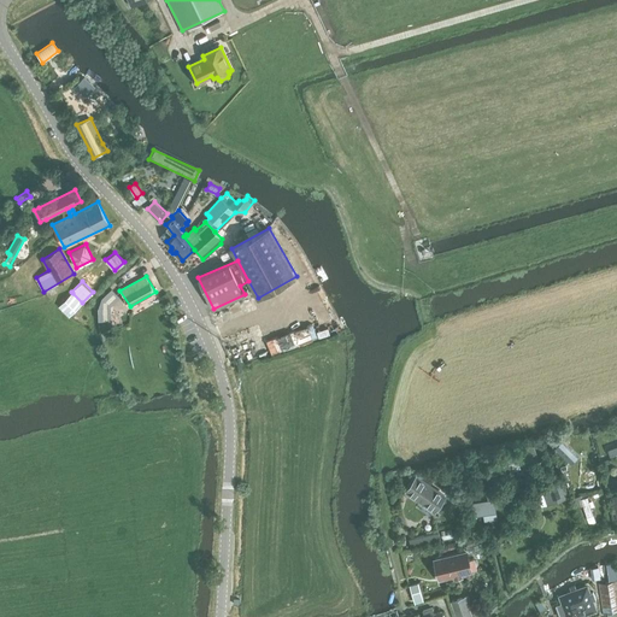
[(103,297),(99,307),(99,319),(112,319),(111,306),(121,297),(112,288),(103,297)]
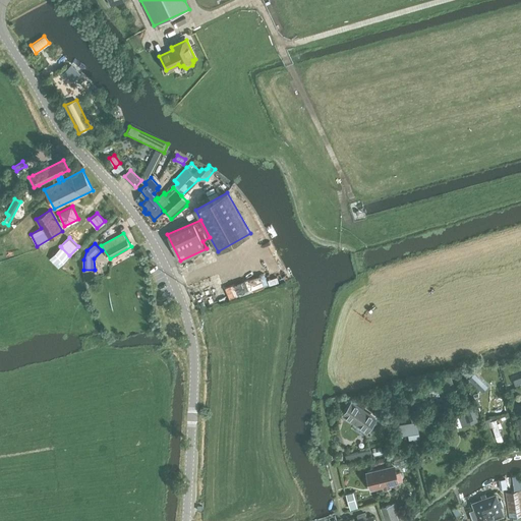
[(61,247),(50,258),(58,267),(70,255),(69,255),(61,247)]
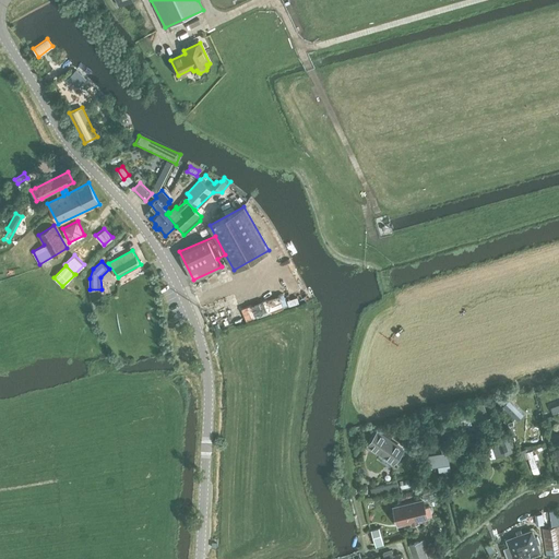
[(543,395),(545,412),(554,409),(551,394),(543,395)]
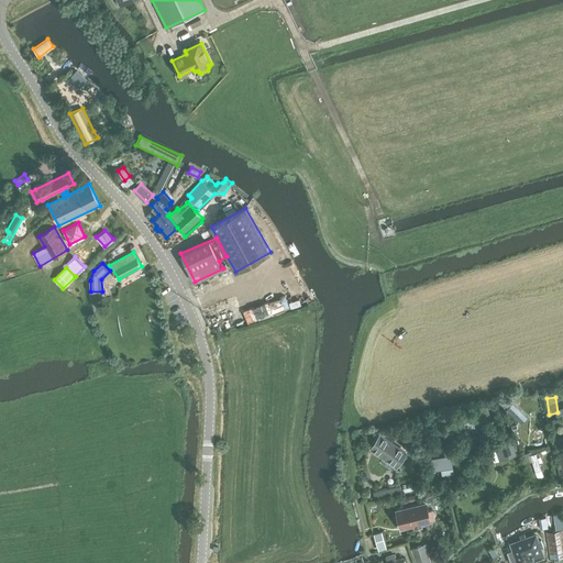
[(511,407),(517,422),(526,420),(520,405),(511,407)]
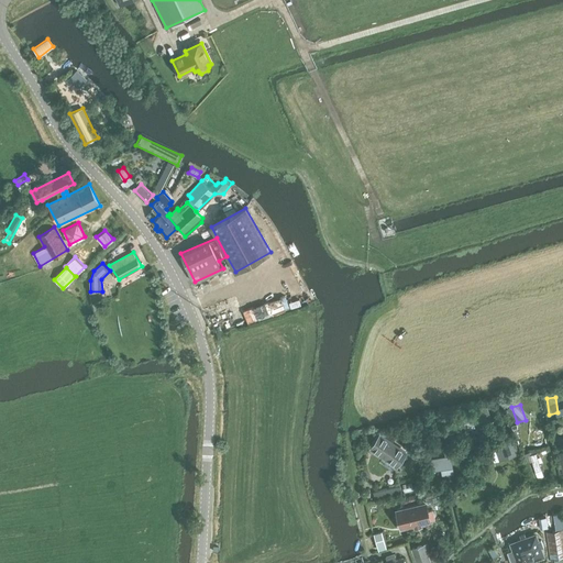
[(487,407),(481,409),(484,418),(490,415),(487,407)]
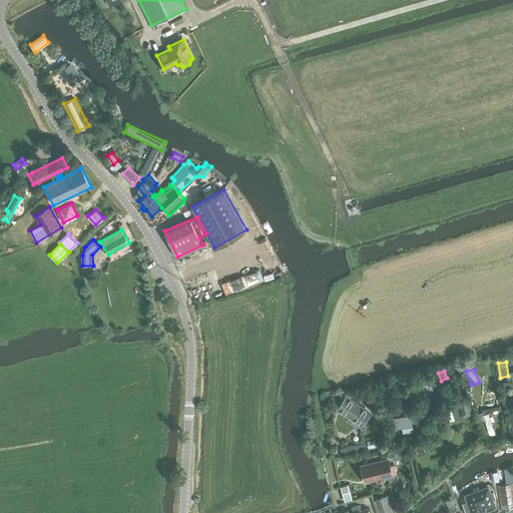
[(433,387),(431,383),(438,381),(436,375),(417,381),(419,387),(428,384),(429,388),(433,387)]
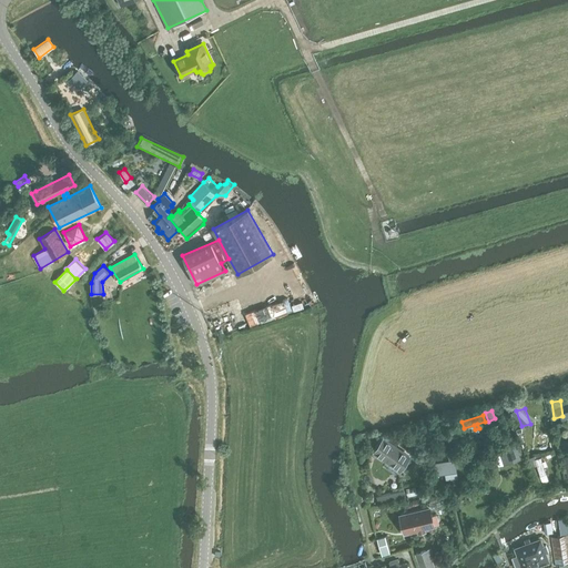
[(557,432),(559,447),(567,445),(567,440),(566,429),(557,432)]
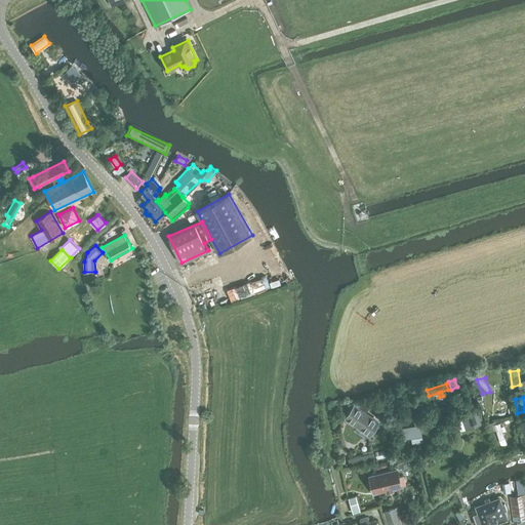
[(483,403),(488,417),(496,415),(491,400),(483,403)]
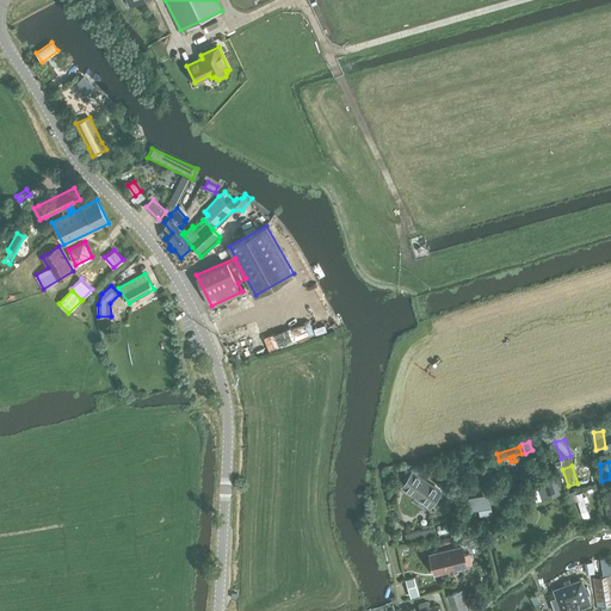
[(413,471),(403,486),(431,504),(440,491),(413,471)]
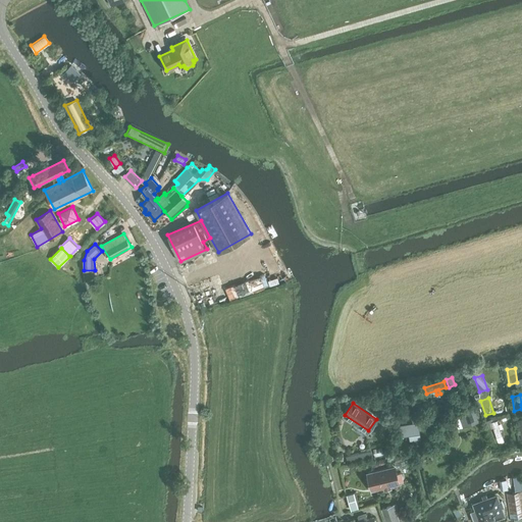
[(466,407),(466,408),(466,409),(459,412),(463,426),(480,420),(475,406),(472,407),(471,405),(466,407)]
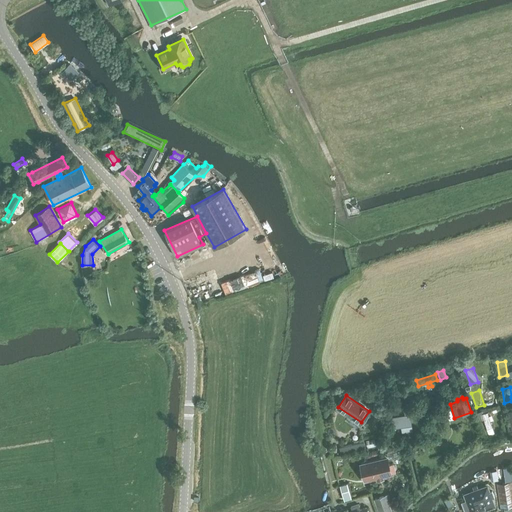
[(491,431),(499,429),(493,411),(485,413),(491,431)]
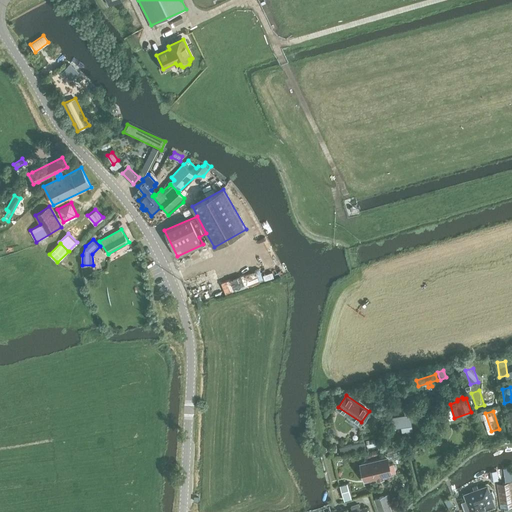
[(442,412),(435,414),(438,422),(444,420),(442,412)]
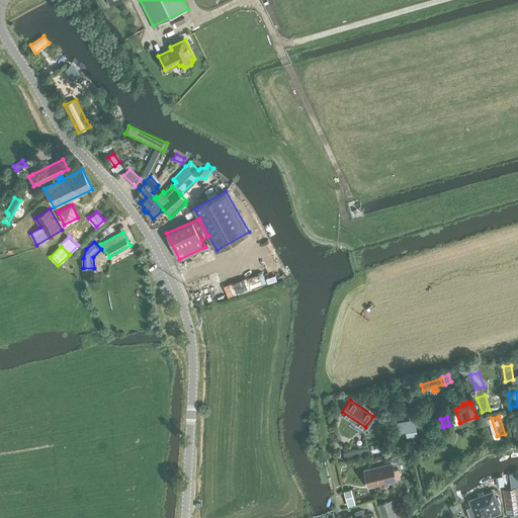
[(407,437),(417,435),(415,420),(410,420),(397,422),(399,432),(406,431),(407,437)]
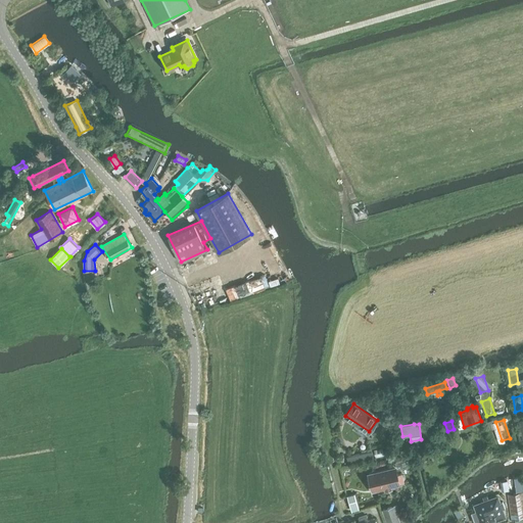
[(419,452),(420,457),(431,453),(436,450),(435,446),(419,452)]
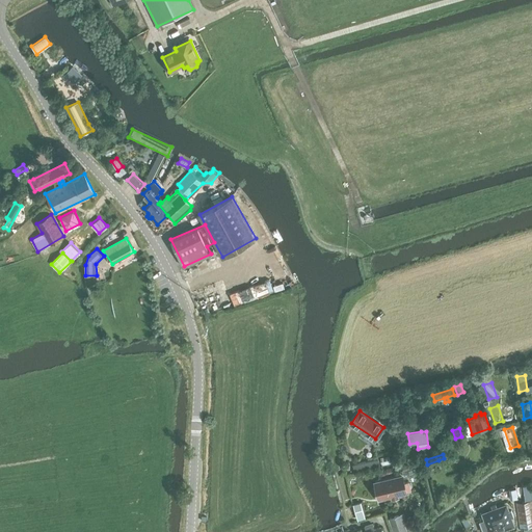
[(380,466),(378,458),(352,464),(354,471),(380,466)]
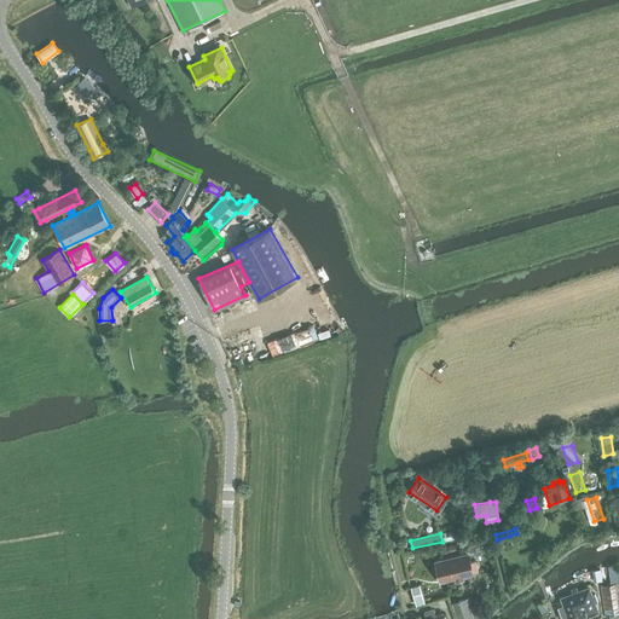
[(468,555),(437,562),(440,580),(473,573),(468,555)]
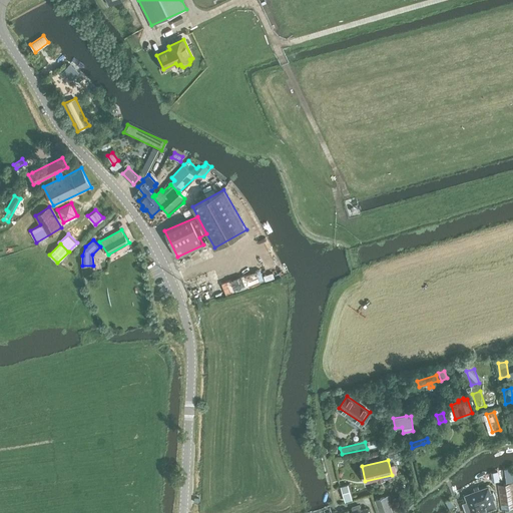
[(512,481),(512,474),(512,467),(504,468),(504,469),(506,478),(506,482),(512,481)]
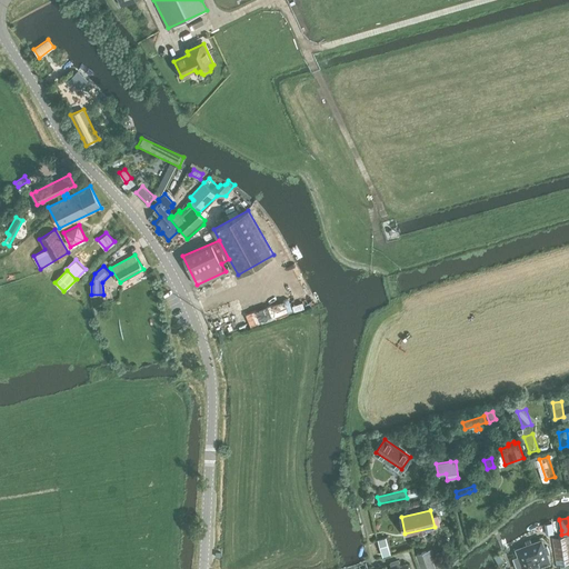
[(557,568),(568,568),(568,537),(568,535),(552,538),(557,568)]
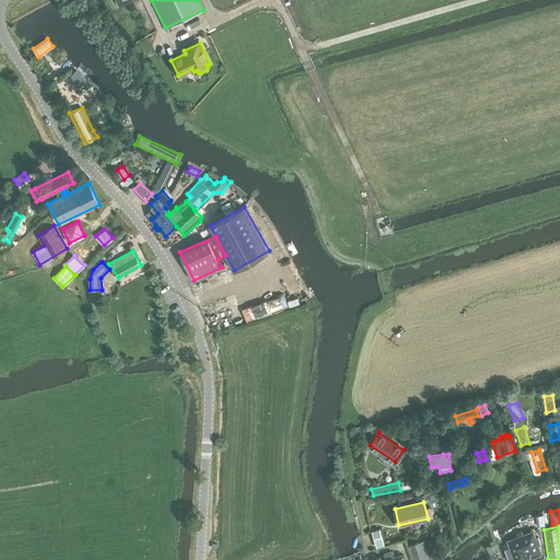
[(380,547),(384,545),(378,529),(372,532),(376,544),(378,543),(380,547)]
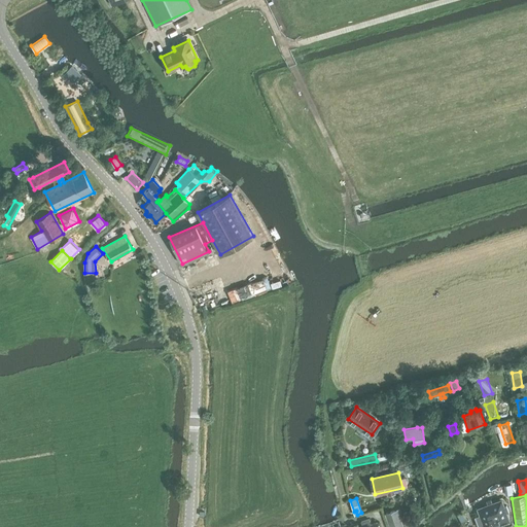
[(485,526),(490,526),(508,520),(505,513),(508,512),(506,505),(503,506),(501,500),(479,508),(485,526)]
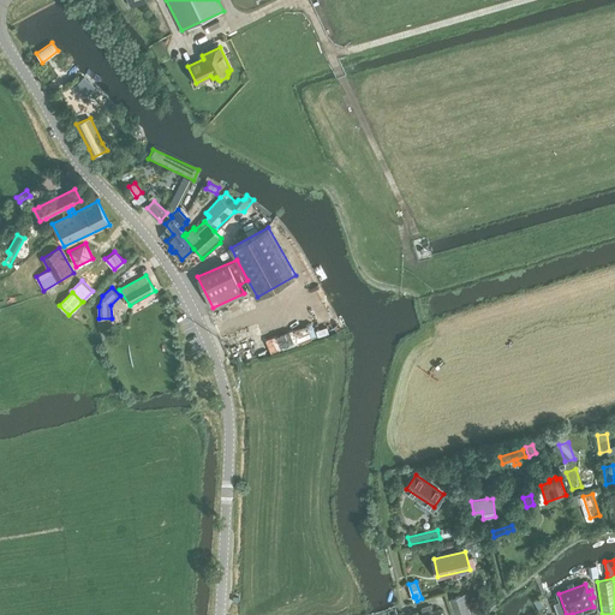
[(470,614),(463,595),(451,599),(455,614),(470,614)]
